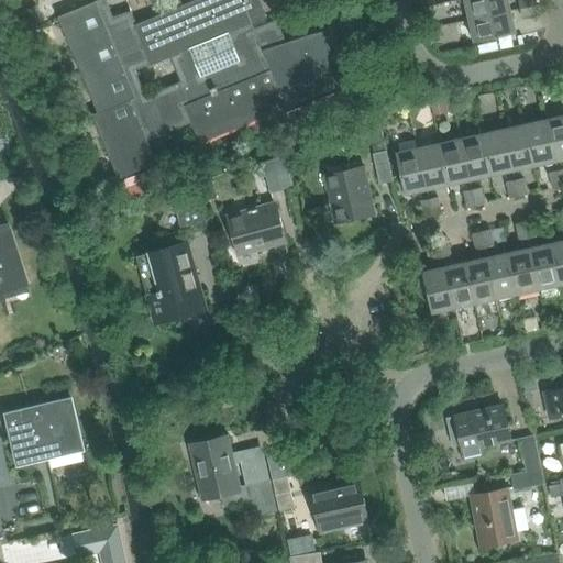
[(257,0),(196,0),(135,25),(132,19),(114,25),(103,0),(58,19),(98,113),(92,116),(119,178),(156,163),(147,141),(191,122),(200,143),(335,87),(333,84),(348,78),(330,30),(279,47),(272,25),(247,34),(245,26),(264,19),(264,21),(265,21),(257,0)]
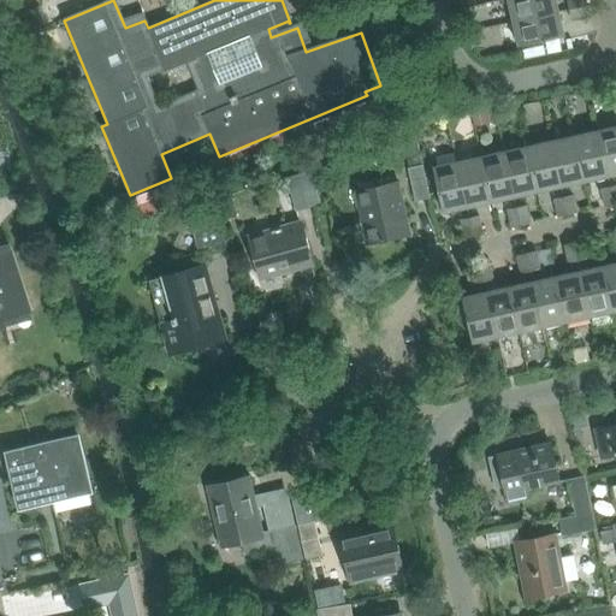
[(507,0),(513,22),(558,12),(555,0),(507,0)]
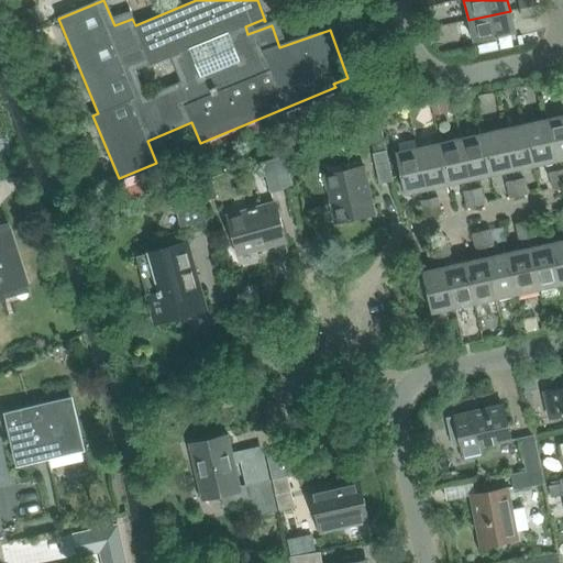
[(536,6),(520,8),(522,18),(538,13),(536,6)]
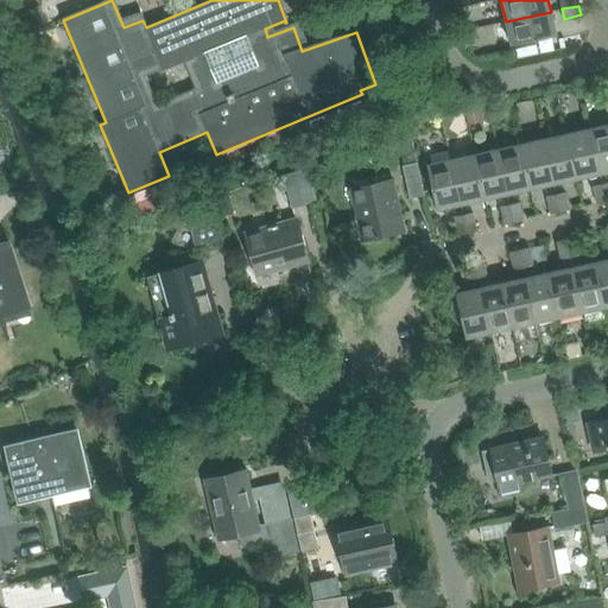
[(46,27),(38,8),(25,14),(32,33),(46,27)]
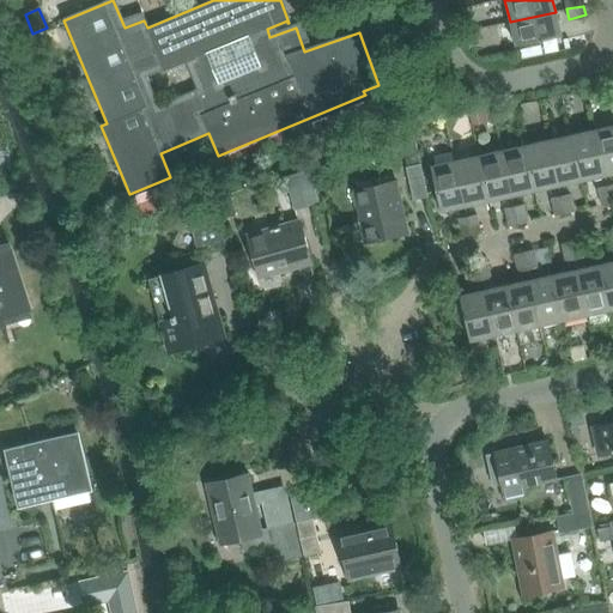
[(556,12),(510,22),(495,26),(501,49),(516,46),(562,36),(556,12)]
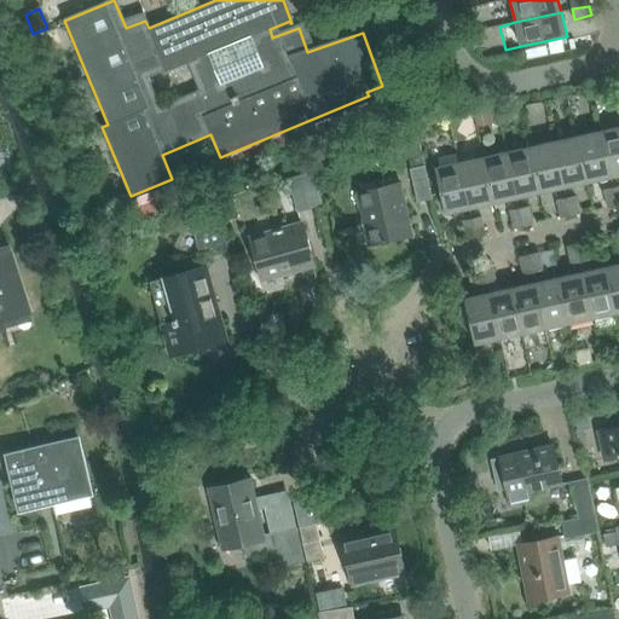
[(475,111),(473,113),(476,128),(496,123),(493,111),(493,108),(489,109),(475,111)]
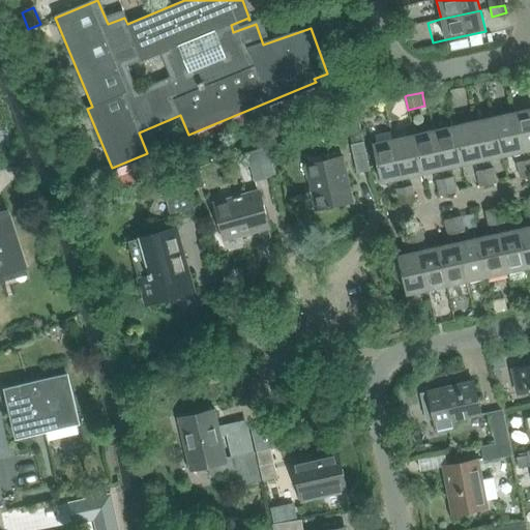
[(529,109),(513,113),(523,152),(529,150),(529,109)]
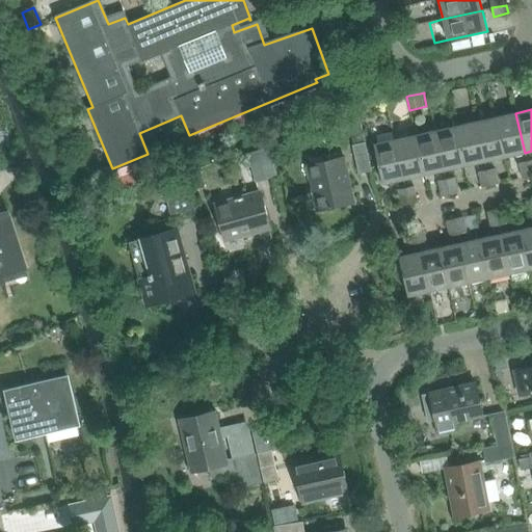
[(515,113),(496,117),(504,157),(525,153),(515,113)]
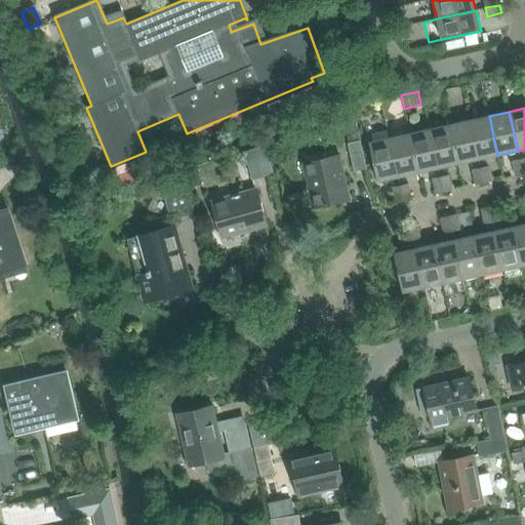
[(489,116),(469,121),(478,159),(497,155),(489,116)]
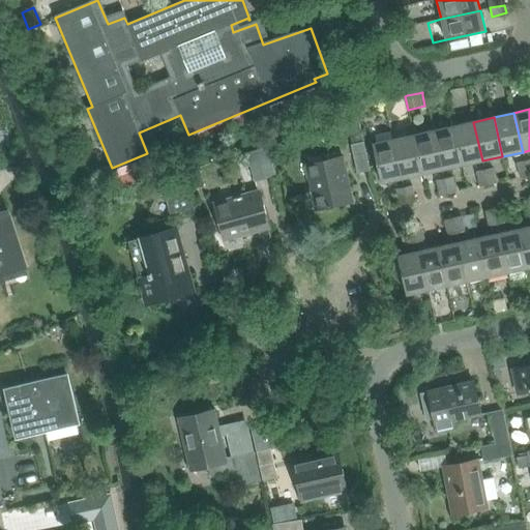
[(358,118),(341,122),(344,138),(361,134),(358,118)]
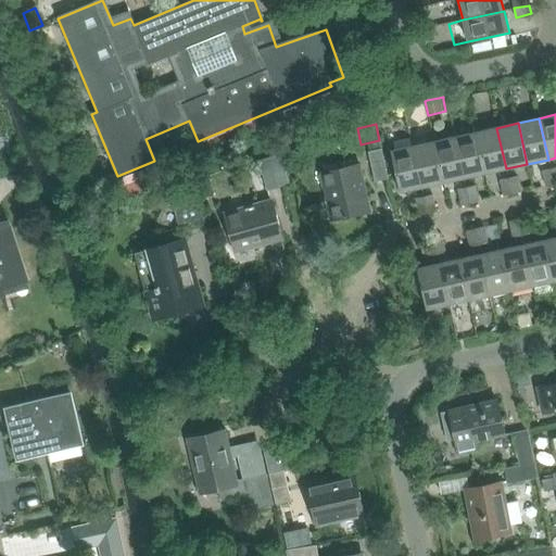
[(496,128),(476,133),(484,174),(506,168),(496,128)]
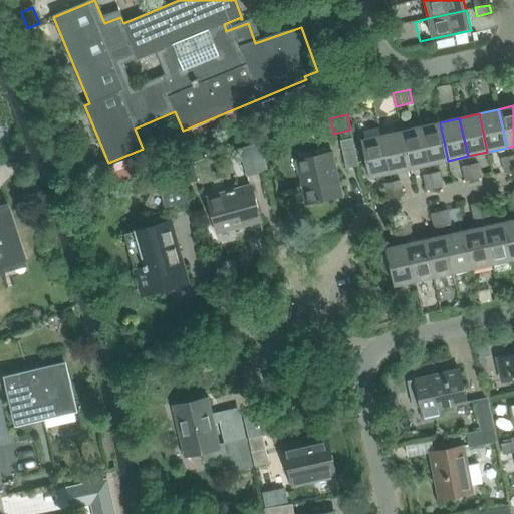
[(440,122),(421,126),(429,165),(448,161),(440,122)]
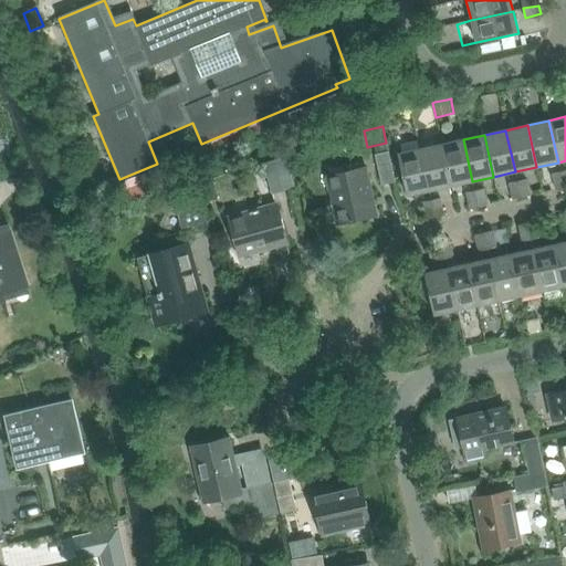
[(463,139),(441,144),(451,186),(472,181),(463,139)]
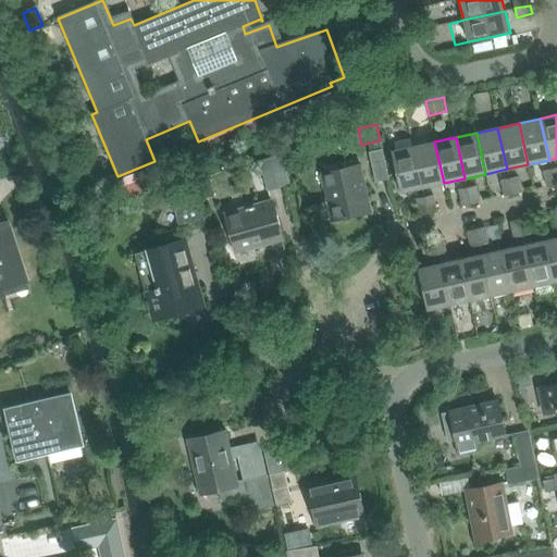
[(434,141),(413,147),(422,187),(444,183),(434,141)]
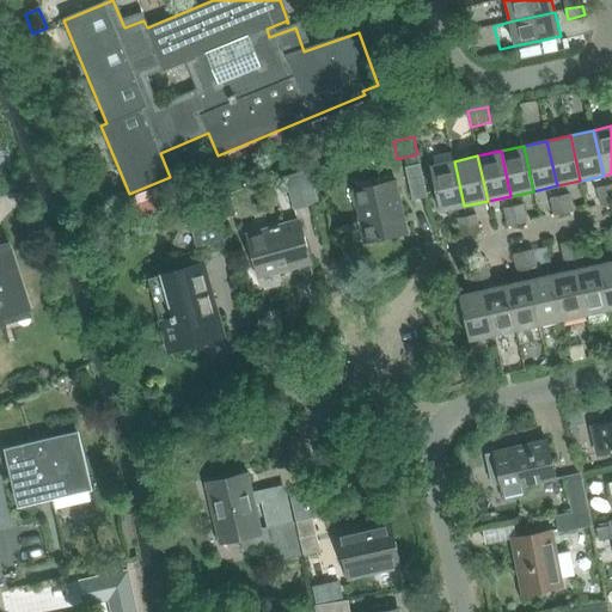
[(464,206),(454,161),(430,166),(440,212),(464,206)]
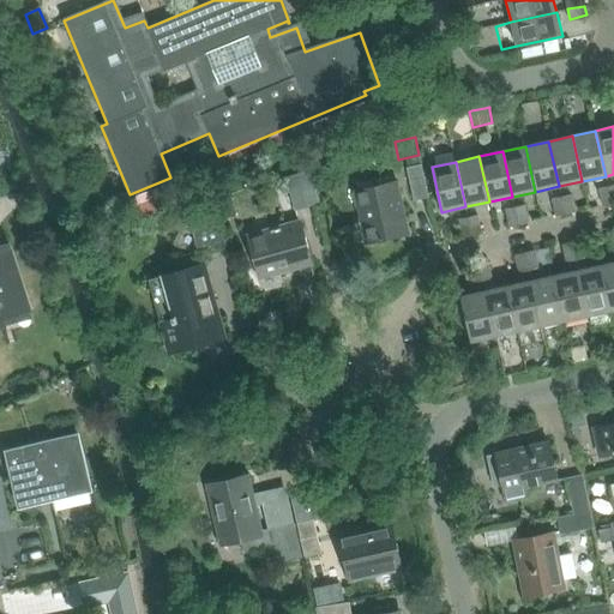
[(407,168),(414,200),(428,197),(421,164),(407,168)]
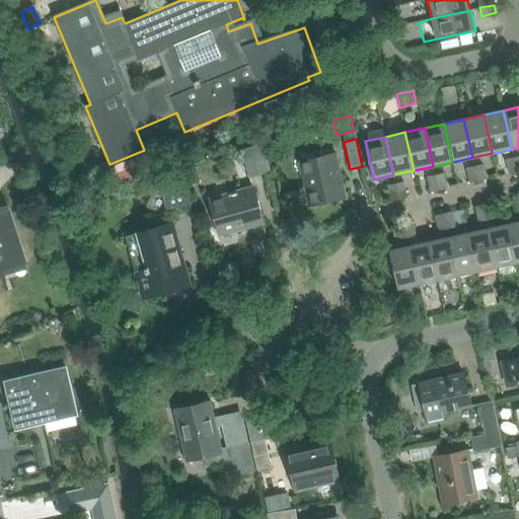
[(240,150),(248,178),(269,172),(262,144),(240,150)]
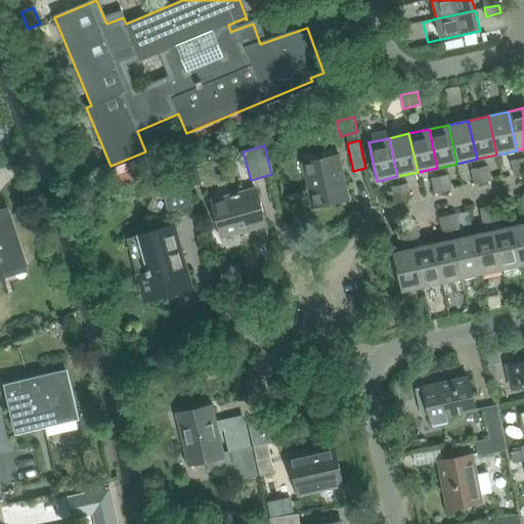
[(337,154),(303,162),(313,208),(347,200),(337,154)]
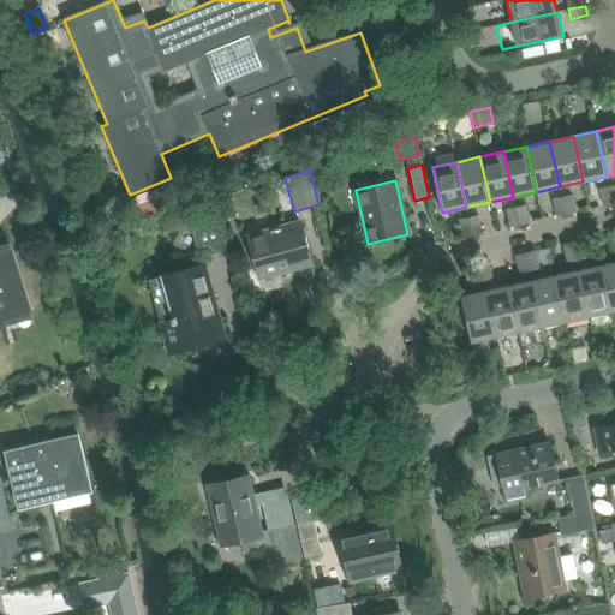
[(613,204),(609,187),(599,189),(603,207),(613,204)]
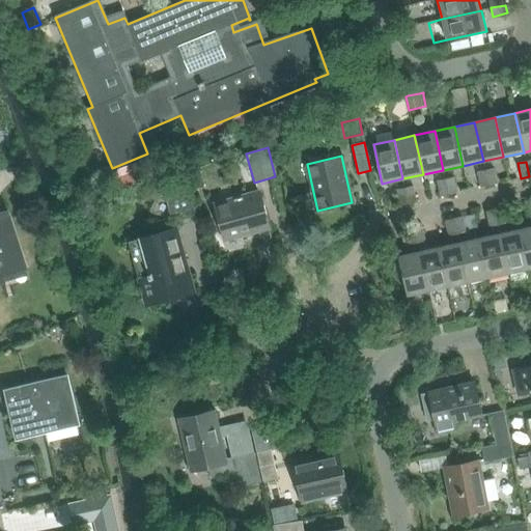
[(493,168),(484,170),(488,186),(497,184),(493,168)]
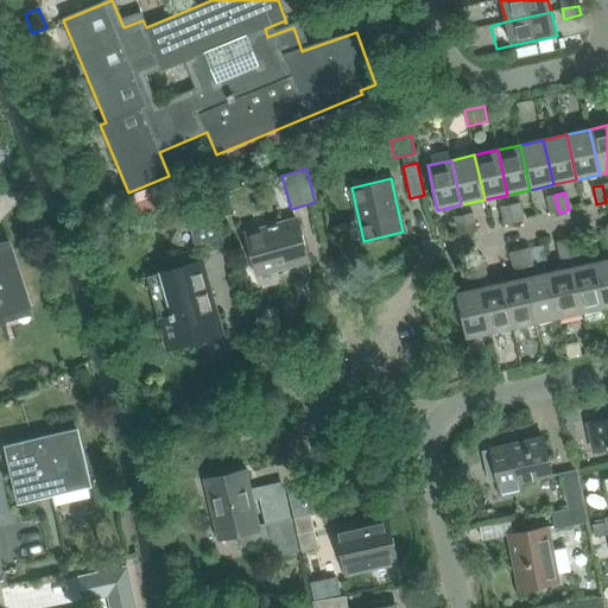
[(228,195),(213,200),(217,214),(233,209),(228,195)]
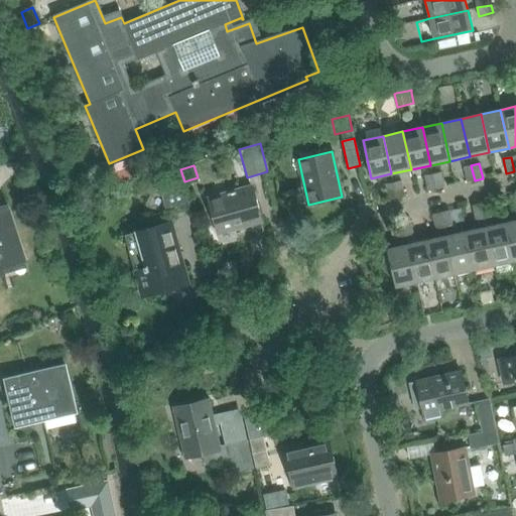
[(475,180),(471,165),(464,167),(467,181),(475,180)]
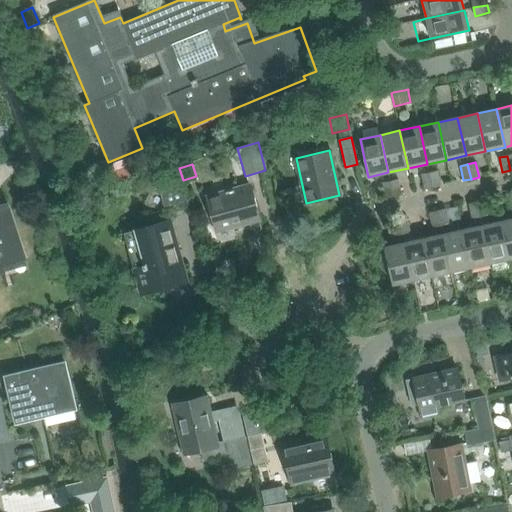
[(437,171),(428,172),(432,188),(440,186),(437,171)]
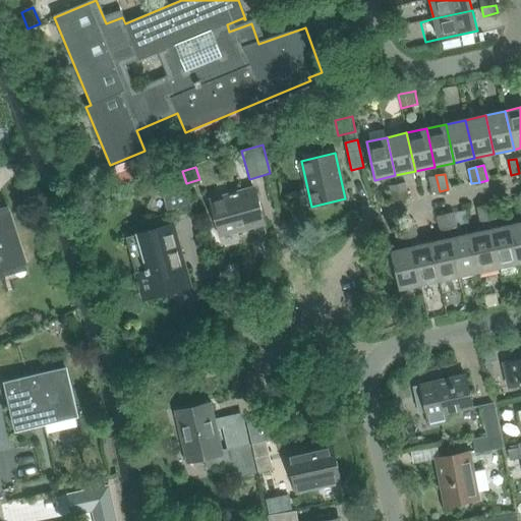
[(159,182),(167,211),(190,204),(185,187),(182,175),(159,182)]
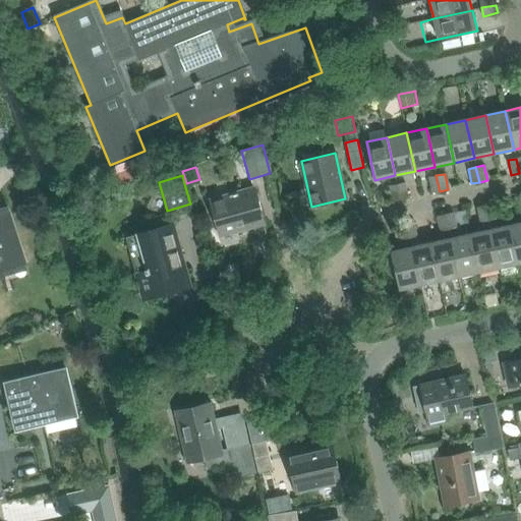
[(440,191),(436,175),(428,177),(431,192),(440,191)]
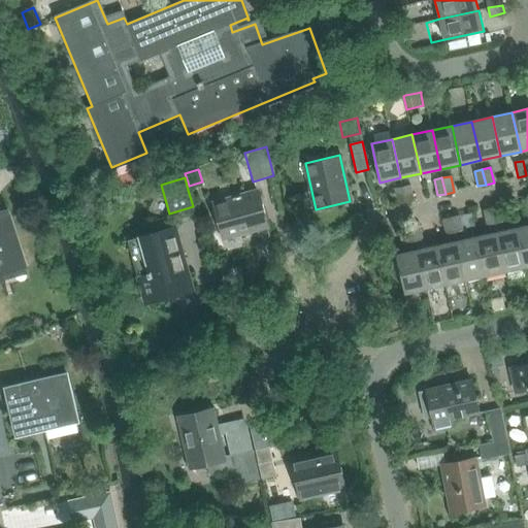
[(410,185),(401,187),(405,202),(414,200),(410,185)]
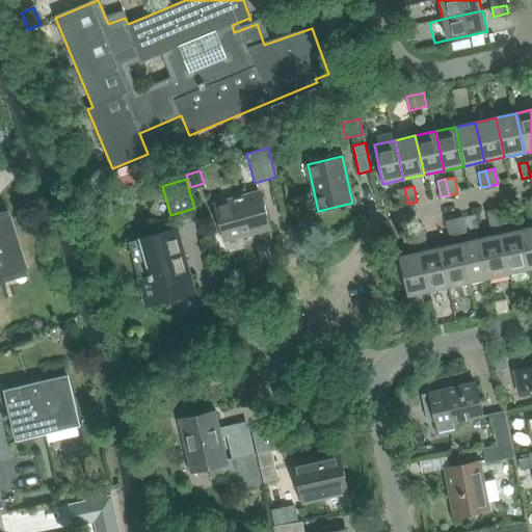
[(408,204),(404,188),(397,190),(400,206),(408,204)]
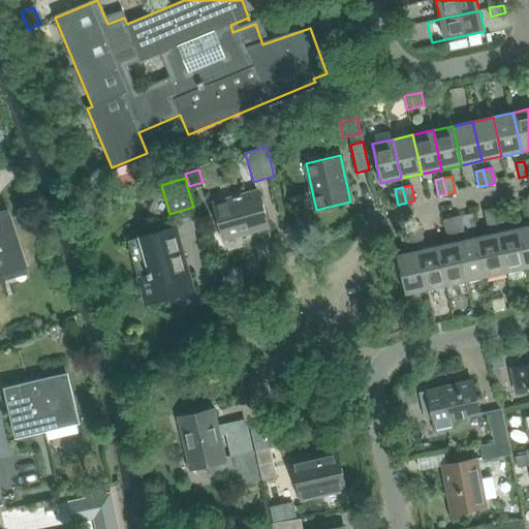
[(257,189),(214,201),(224,239),(268,226),(257,189)]
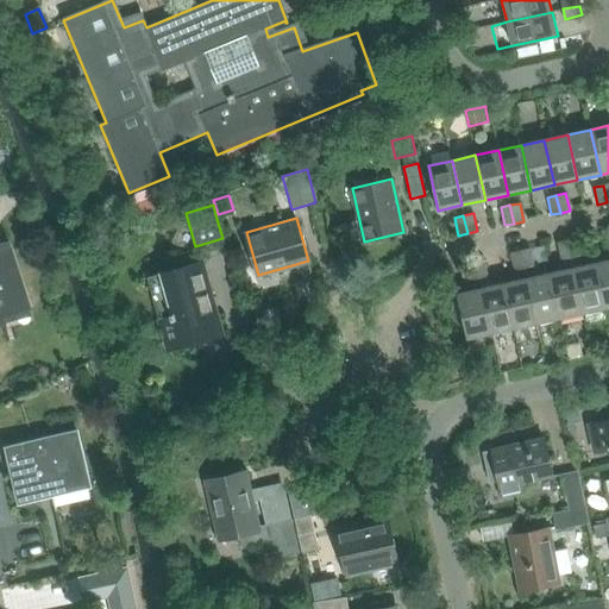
[(576,238),(567,240),(571,258),(579,256),(576,238)]
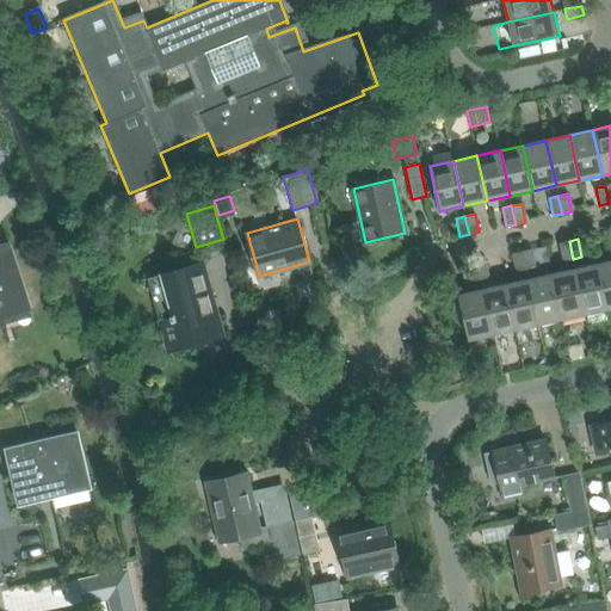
[(0,242),(0,326),(7,325),(6,320),(25,313),(32,310),(10,241),(0,242)]
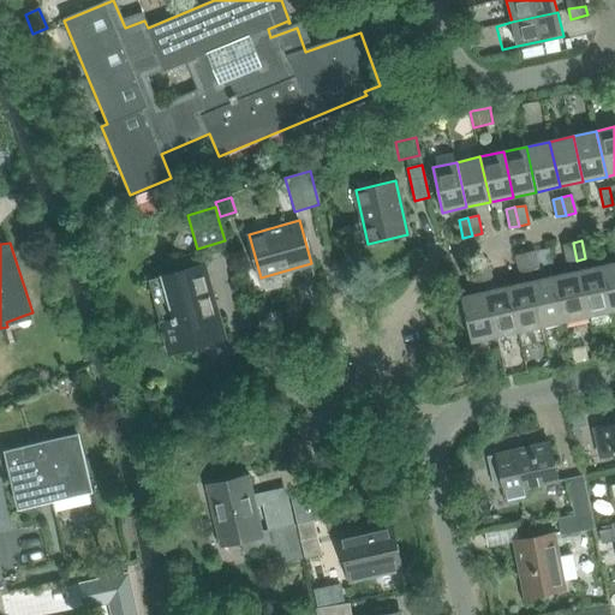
[(577,261),(573,243),(563,245),(567,263),(577,261)]
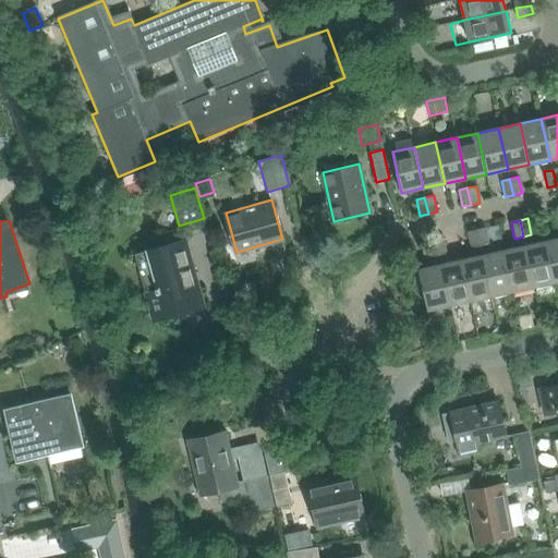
[(485,228),(476,230),(480,245),(488,243),(485,228)]
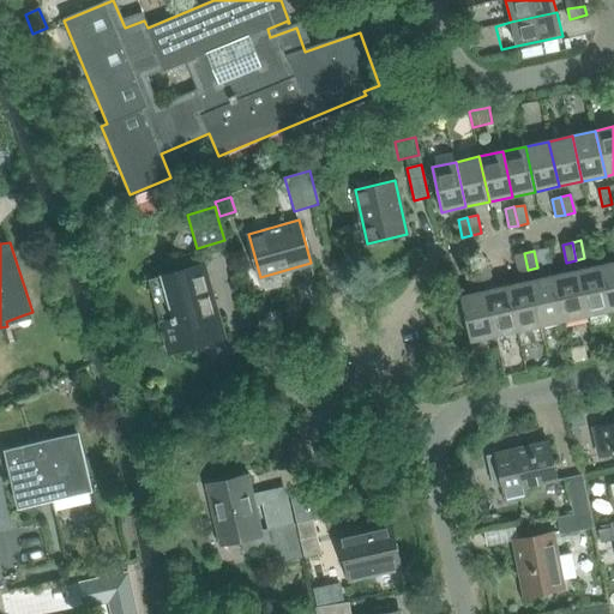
[(528,270),(524,253),(516,256),(519,272),(528,270)]
